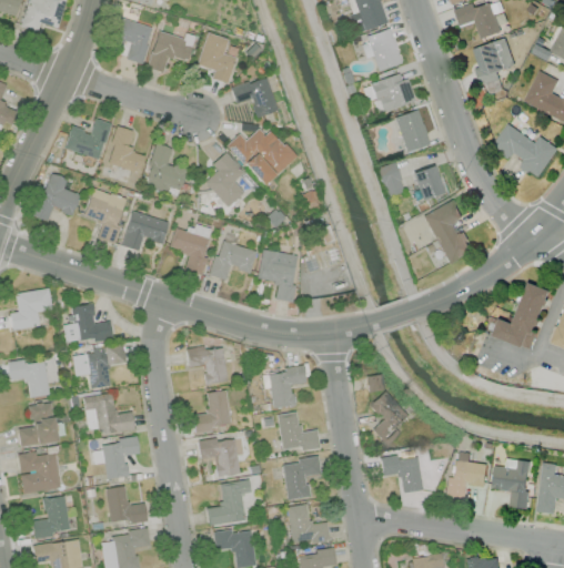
[(0,0),(0,10),(17,16),(21,0),(0,0)]
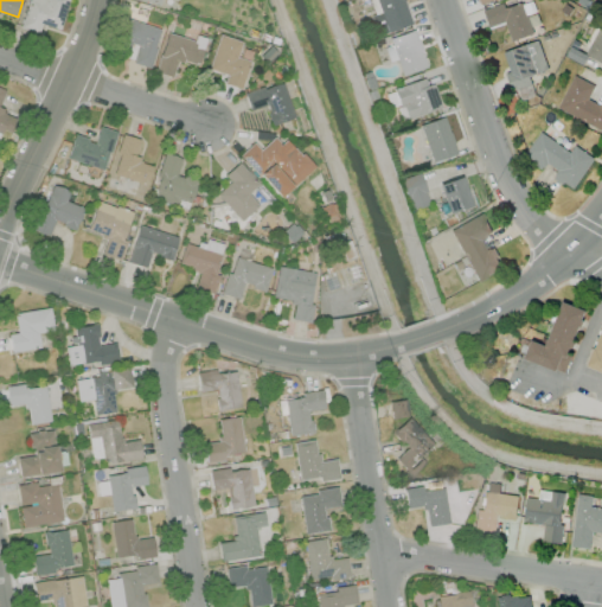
[(70,0),(31,0),(24,29),(42,33),(44,25),(63,30),(70,0)]
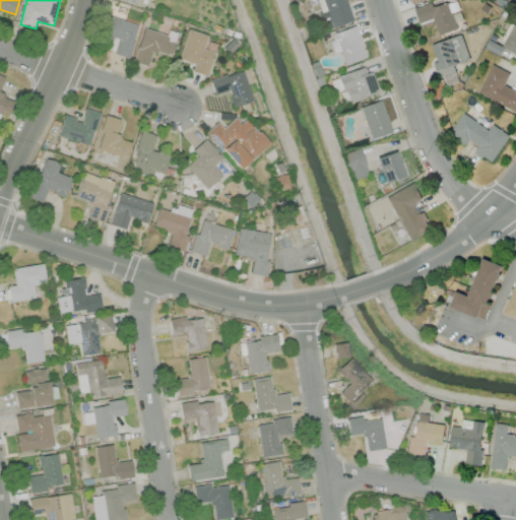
[(318,0),(328,29),(355,21),(348,0),(318,0)]
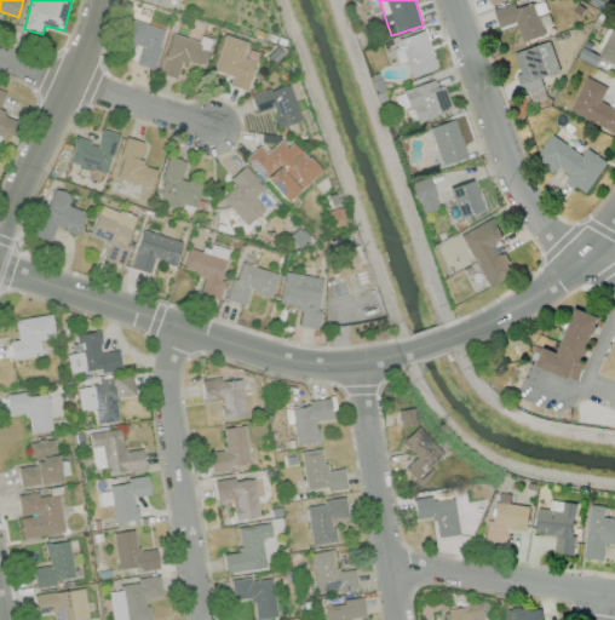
[(498,10),(504,29),(521,24),(526,42),(550,35),(547,27),(555,24),(552,18),(544,21),(539,4),(521,9),(519,4),(498,10)]
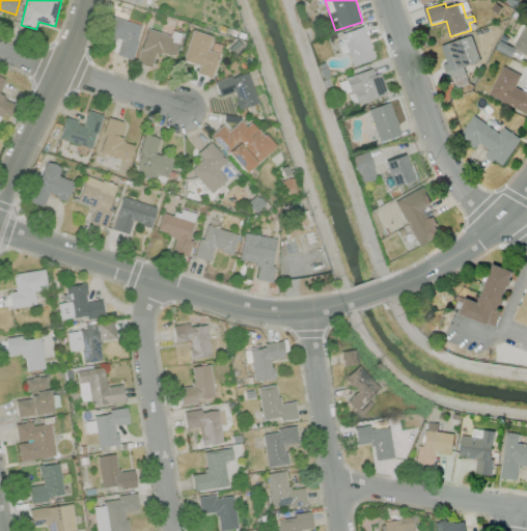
[(143,26),(113,17),(107,37),(122,43),(119,55),(134,59),(143,26)]
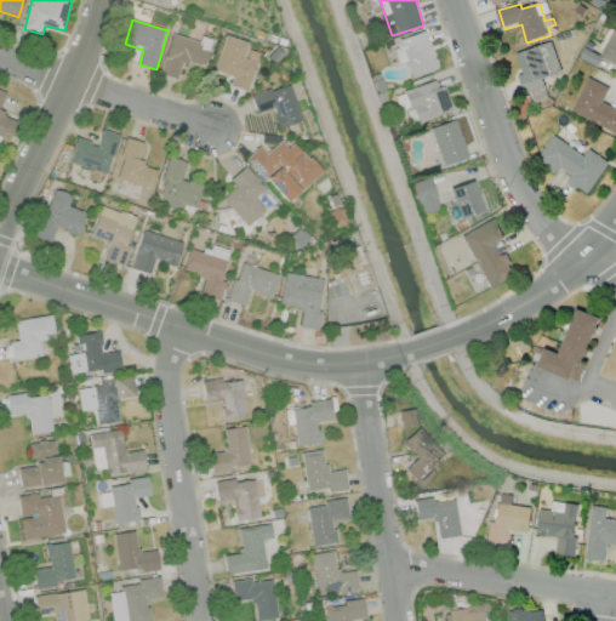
[(403,62),(410,60),(412,77),(438,70),(431,32),(398,38),(403,62)]
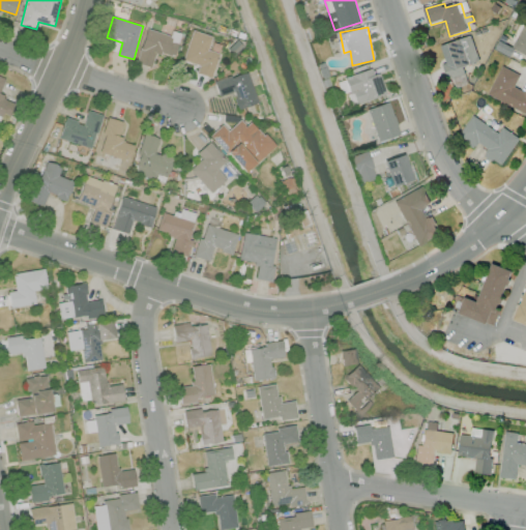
[(139,62),(153,67),(158,52),(176,57),(183,33),(174,30),(172,35),(148,29),(139,62)]
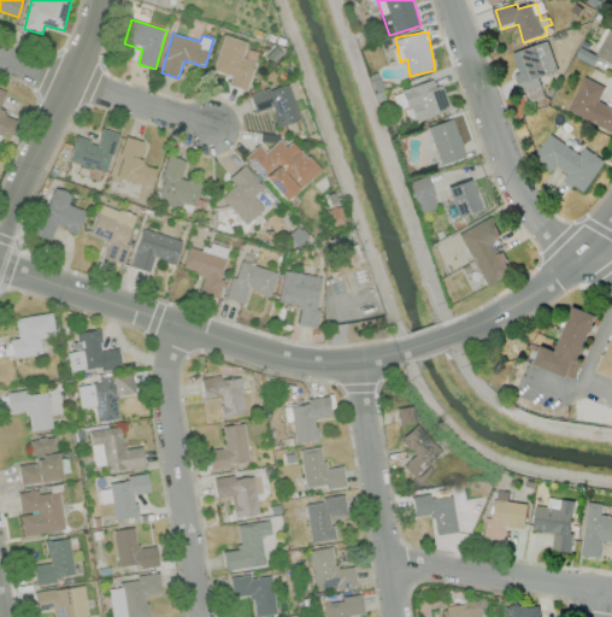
[(611,34),(600,57),(611,62),(611,34)]
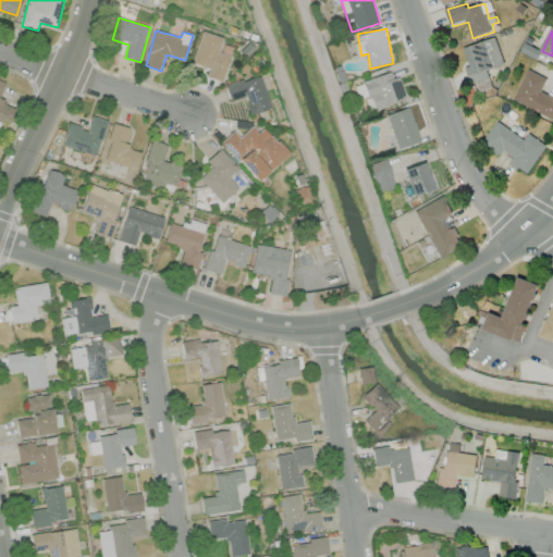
[(211,69),(208,76),(224,82),(235,47),(224,44),(225,38),(204,32),(194,63),(211,69)]
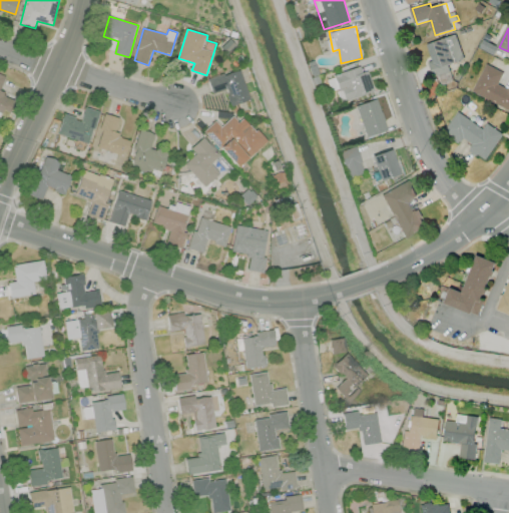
[(428,44),(440,86),(456,81),(451,64),(467,59),(459,35),(428,44)]
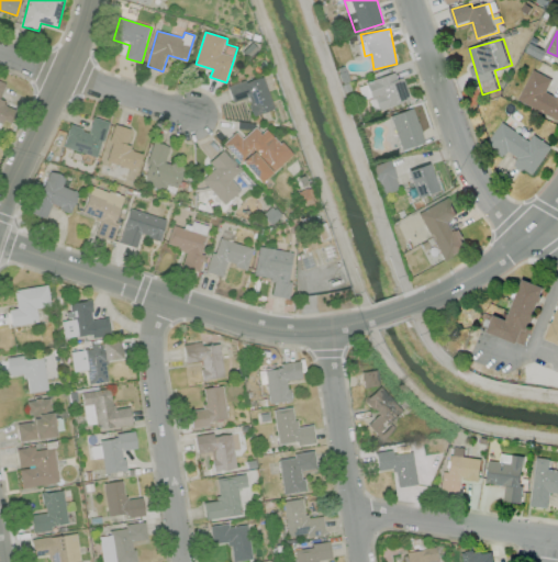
[(557,97),(549,93),(556,79),(535,70),(521,103),(557,119),(557,97)]
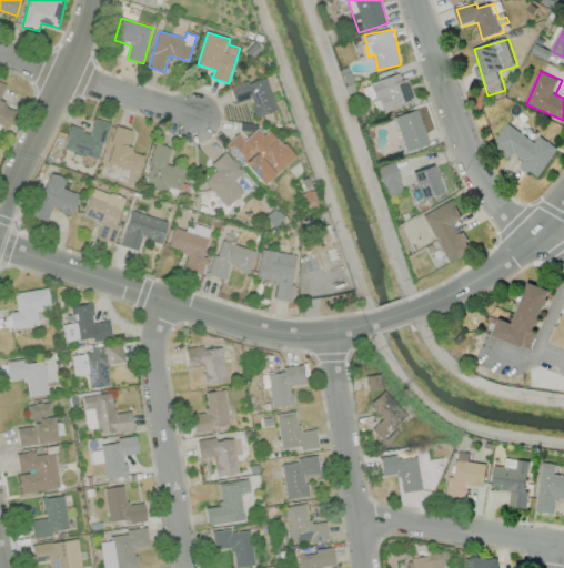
[(409,78),(403,80),(401,73),(373,82),(382,112),(416,101),(409,78)]
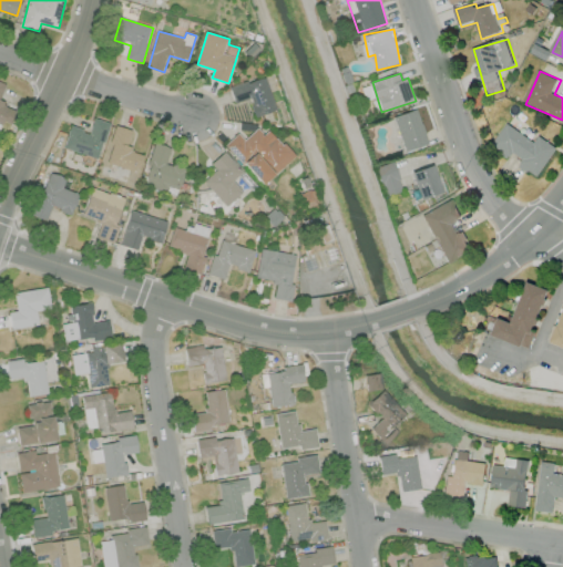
[(278,110),(266,75),(232,88),(237,103),(251,99),(257,117),(278,110)]
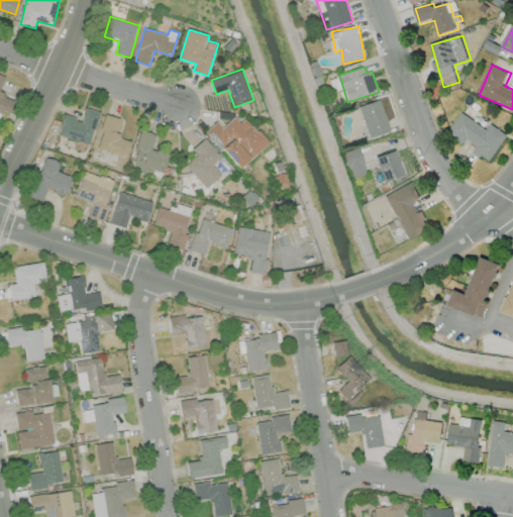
[(7,76),(0,73),(0,112),(2,113),(4,110),(11,112),(16,99),(1,94),(7,76)]
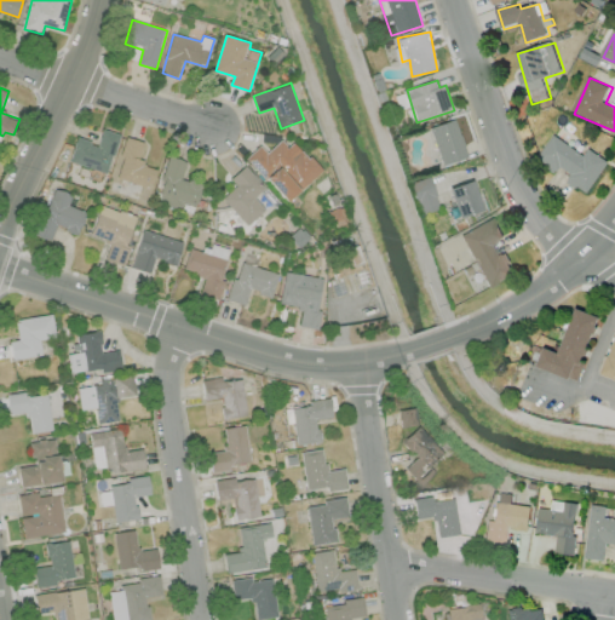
[(470,156),(458,119),(432,127),(444,165),(470,156)]
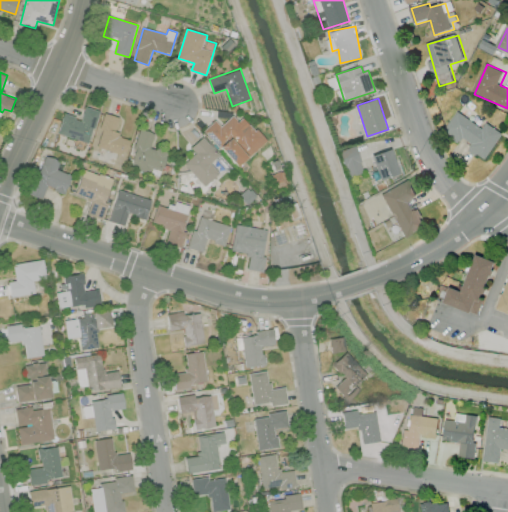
[(65,113),(59,133),(90,144),(101,111),(87,106),(83,119),(65,113)]
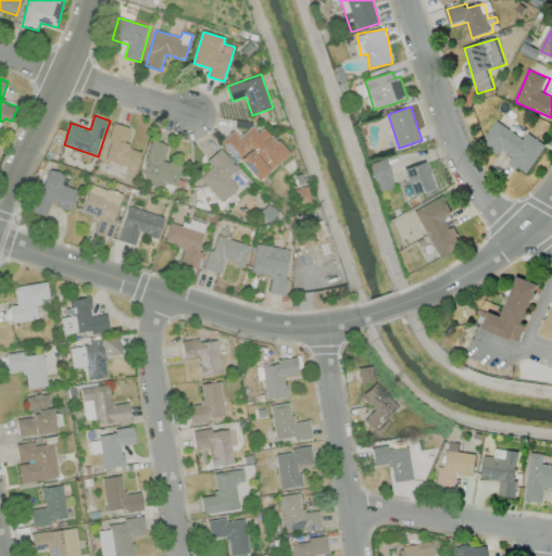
[(528,175),(549,146),(530,134),(527,139),(500,121),(485,142),(503,154),(505,150),(515,156),(512,163),(528,175)]
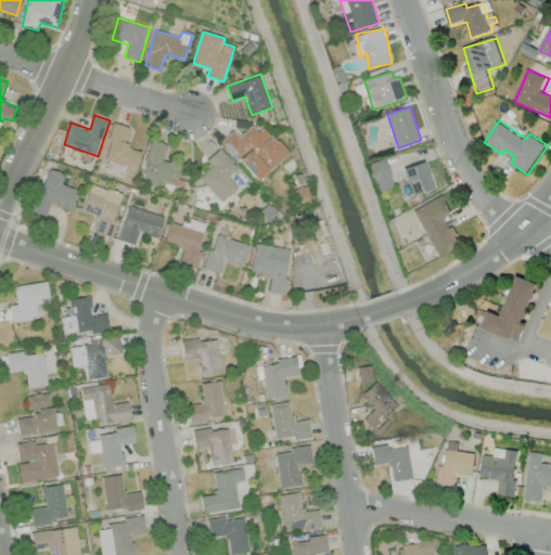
[(138,168),(143,151),(126,145),(130,127),(115,123),(104,158),(138,168)]
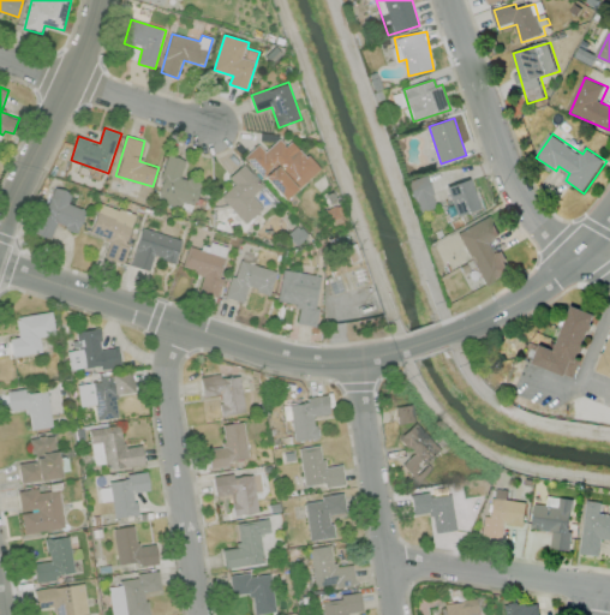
[(265,151),(261,145),(247,156),(285,201),(321,171),(295,141),(288,147),(281,139),(265,151)]
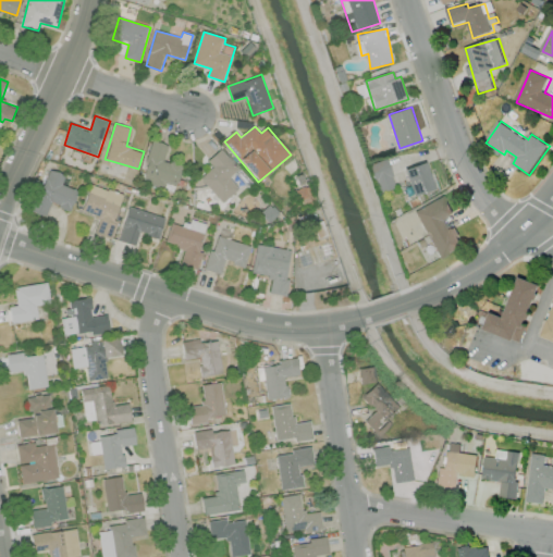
[(184,165),(166,160),(170,145),(154,140),(142,182),(175,193),(184,165)]
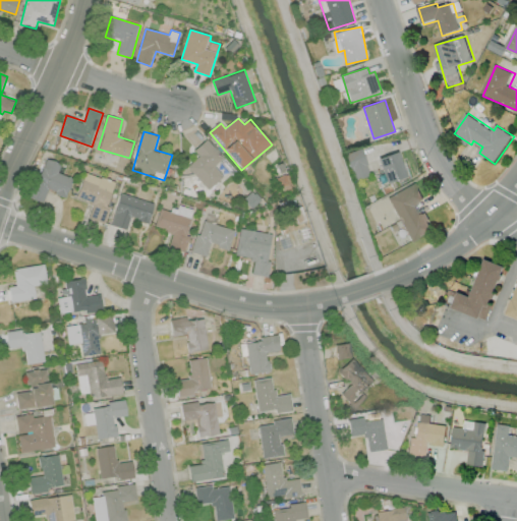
[(224,176),(215,166),(224,158),(207,139),(195,150),(200,155),(188,167),(210,189),(224,176)]
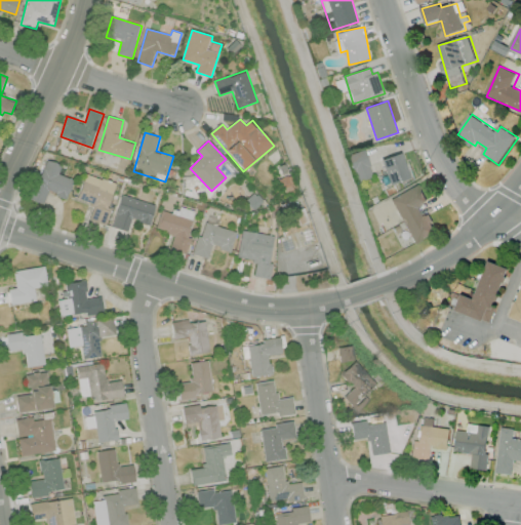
[(374,176),(366,149),(350,154),(359,182),(374,176)]
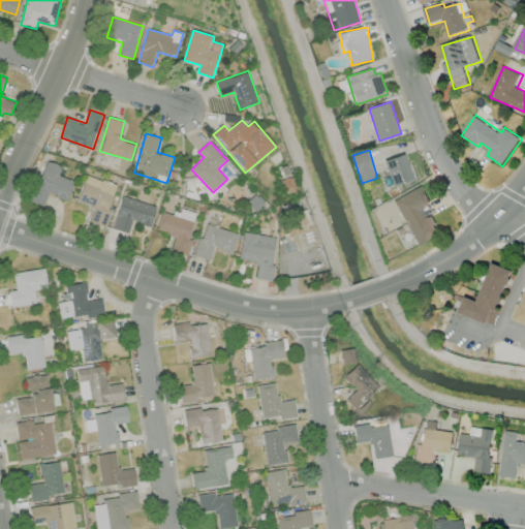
[(413,180),(405,154),(384,160),(394,186),(413,180)]
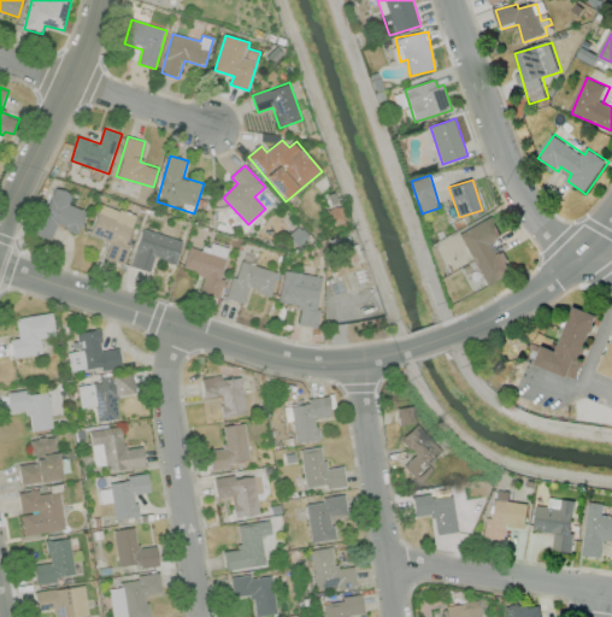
[(70,204),(74,194),(54,187),(37,235),(52,240),(58,225),(80,233),(87,211),(70,204)]
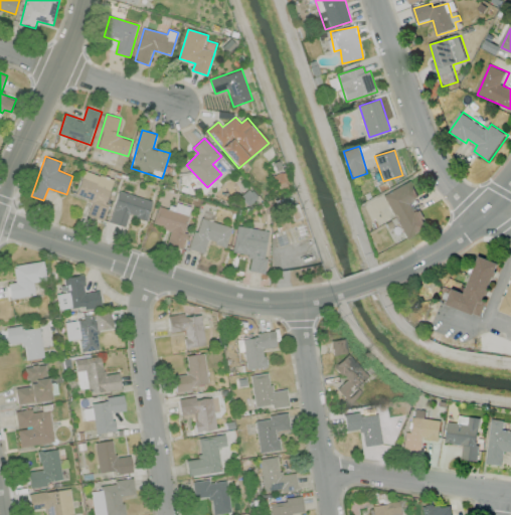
[(104,221),(110,204),(107,203),(115,180),(86,170),(76,195),(93,201),(88,216),(104,221)]
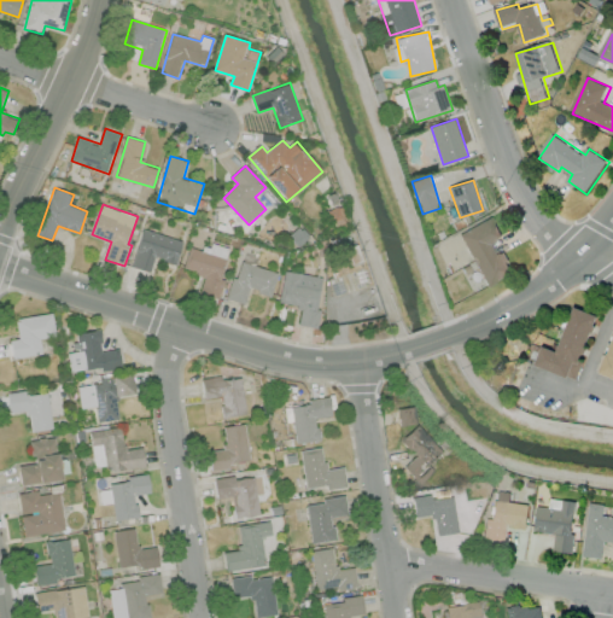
[(506,238),(495,217),(462,233),(489,287),(517,273),(506,252),(497,256),(492,244),(506,238)]
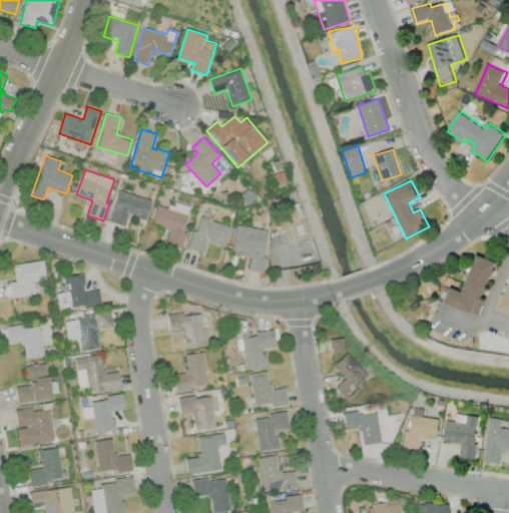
[(129,214),(146,220),(153,200),(120,190),(109,221),(125,226),(129,214)]
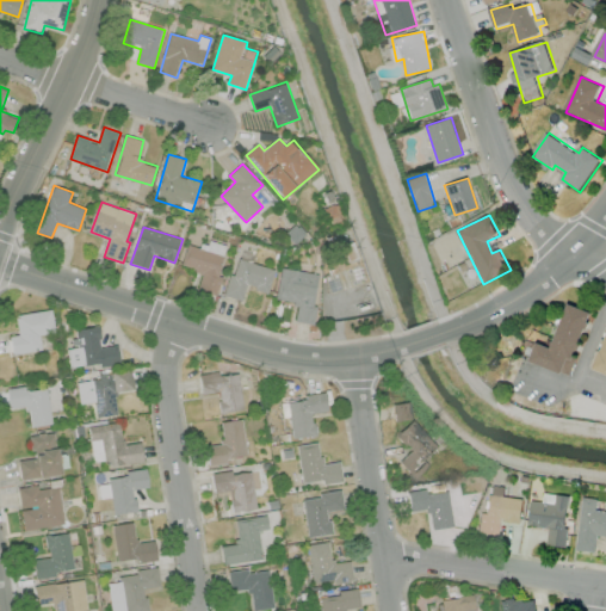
[(189,245),(183,267),(204,272),(199,290),(216,295),(228,246),(211,241),(209,251),(189,245)]
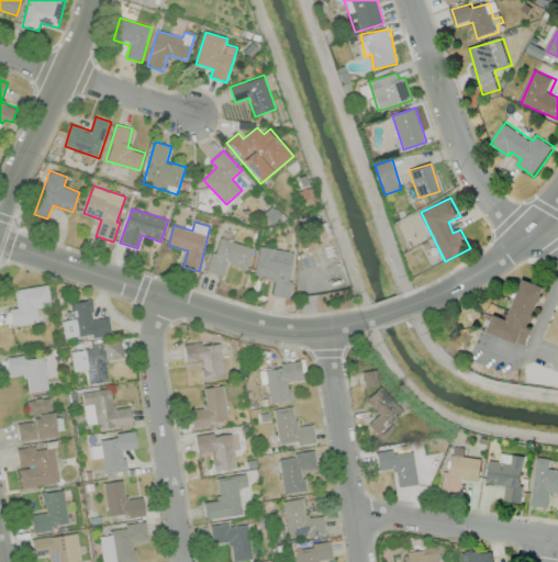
[(224,277),(227,263),(248,269),(254,247),(221,238),(211,273),(224,277)]
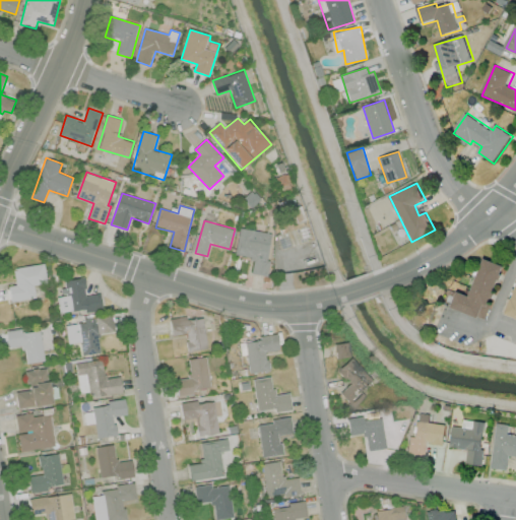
[(273,234),(240,229),(236,255),(254,257),(252,274),(267,276),(273,234)]
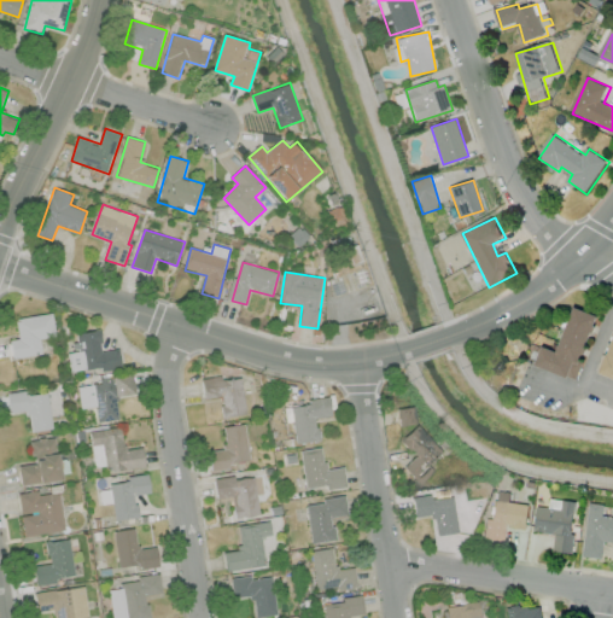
[(538,367),(579,380),(601,316),(576,308),(561,353),(544,347),(538,367)]
